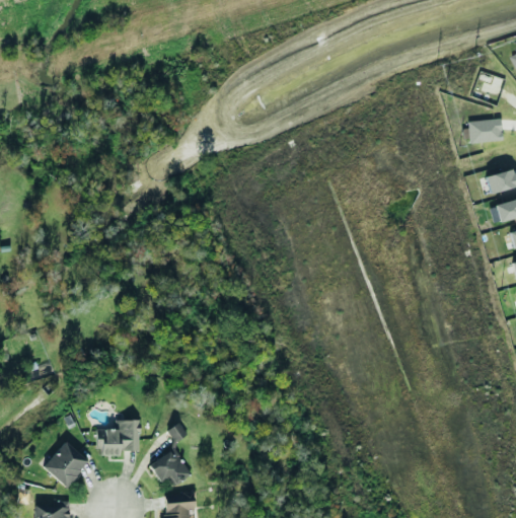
[(462,129),(468,129),(468,122),(494,120),(501,119),(503,140),(483,142),(470,144),(470,138),(463,139),(462,129)]
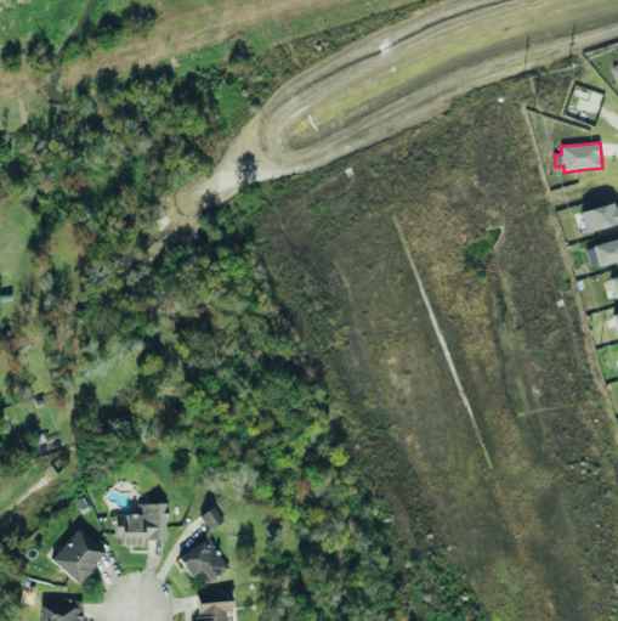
[(582,213),(602,207),(612,203),(613,205),(617,204),(617,224),(600,229),(588,232),(582,213)]
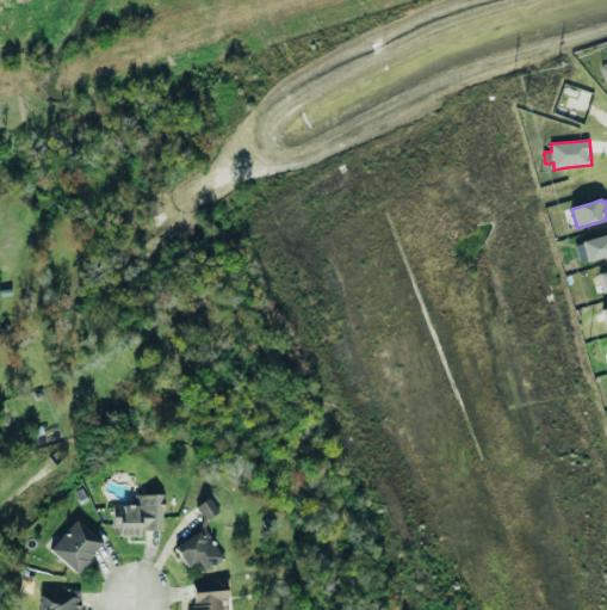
[(583,242),(593,239),(606,234),(606,256),(589,262),(583,242)]
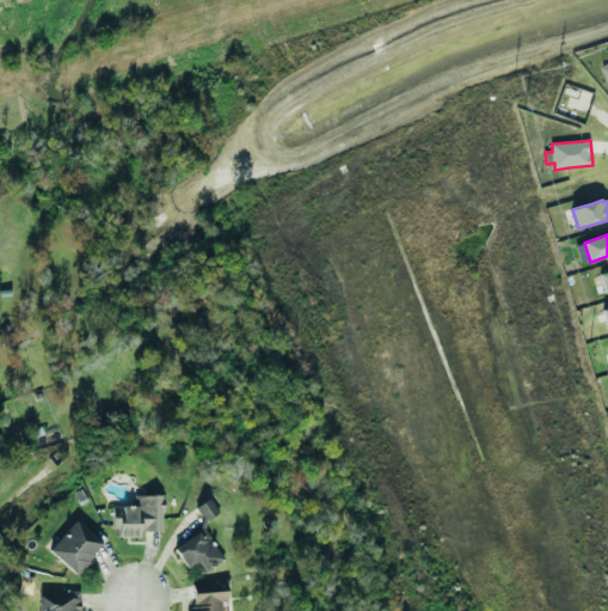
[(594,315),(607,310),(607,330),(600,334),(594,315)]
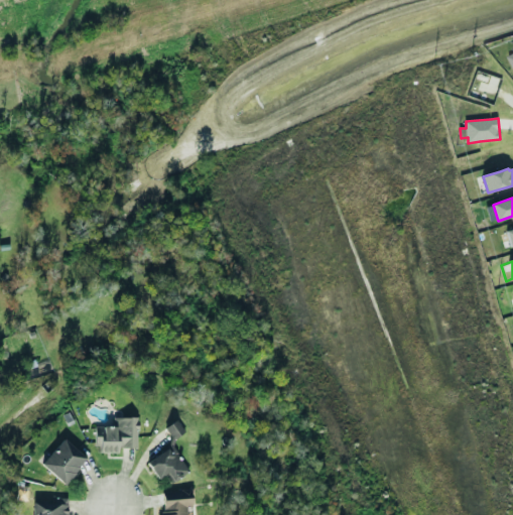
[(139,448),(139,418),(115,418),(115,427),(98,427),(97,454),(120,454),(120,448),(139,448)]
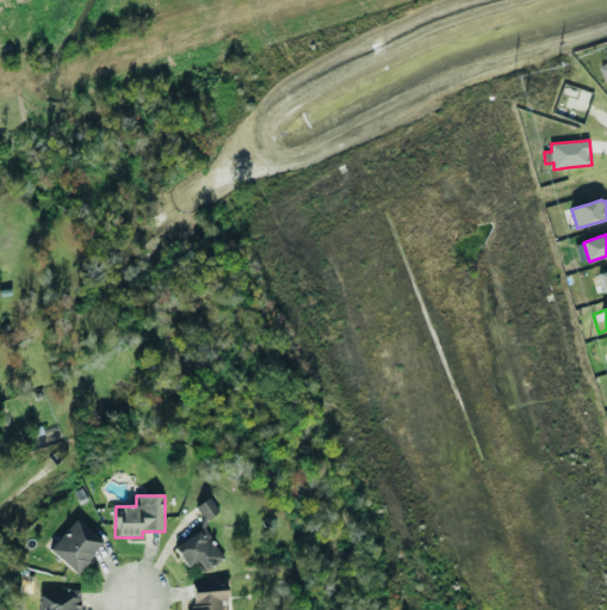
[(51,553),(80,574),(104,542),(75,521),(51,553)]
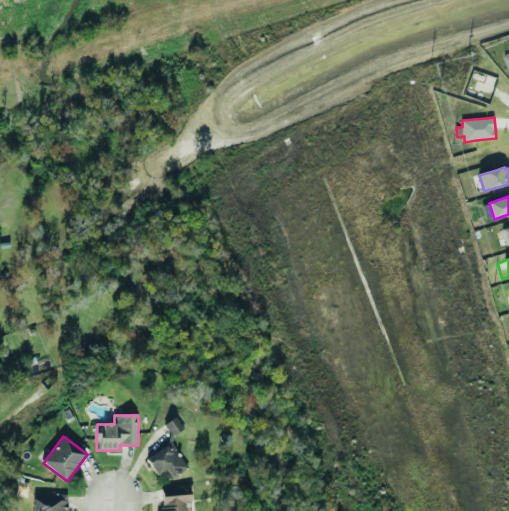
[(186,510),(186,504),(191,504),(191,487),(162,488),(163,510),(186,510)]
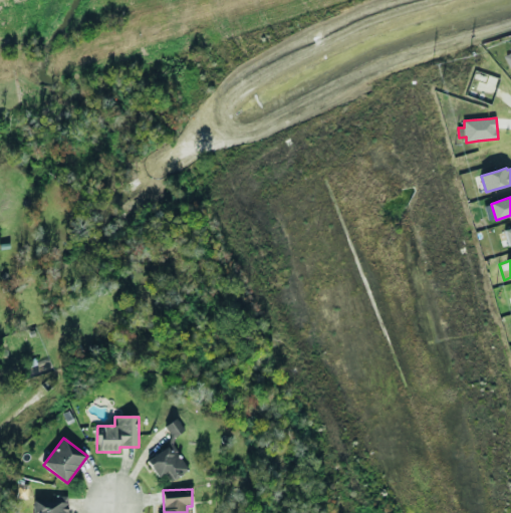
[(68,512),(69,496),(54,496),(54,501),(35,501),(34,512),(68,512)]
